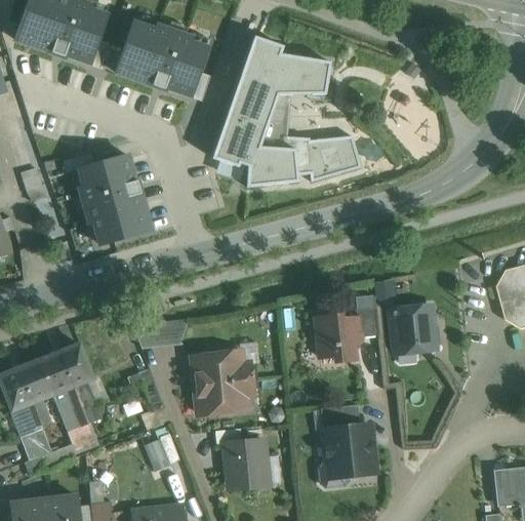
[(114,8),(89,0),(23,0),(10,38),(94,67),(114,8)]
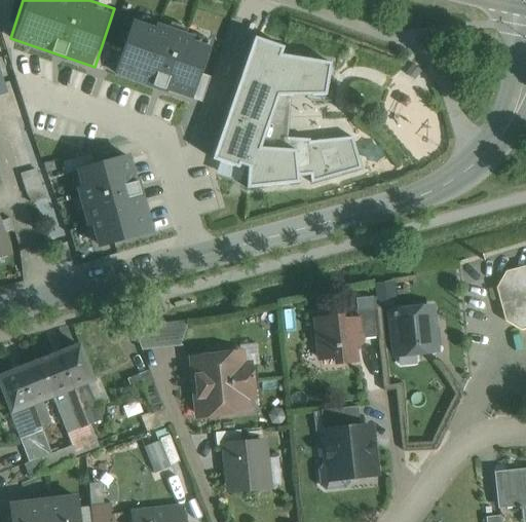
[(133,16),(113,71),(190,98),(210,44),(133,16)]
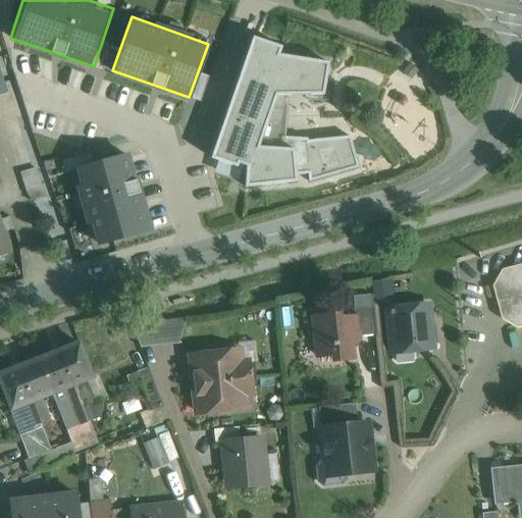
[(278,45),(253,36),(212,153),(235,161),(237,158),(247,161),(247,179),(294,178),(294,168),(306,168),(306,178),(357,163),(349,133),(310,137),(283,136),(288,91),(321,89),(326,60),(276,51),(278,45)]
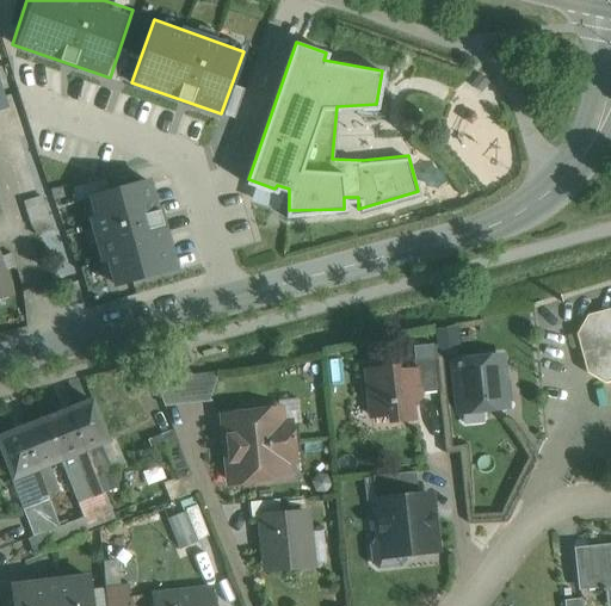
[(406,136),(390,137),(392,153),(407,152),(406,136)]
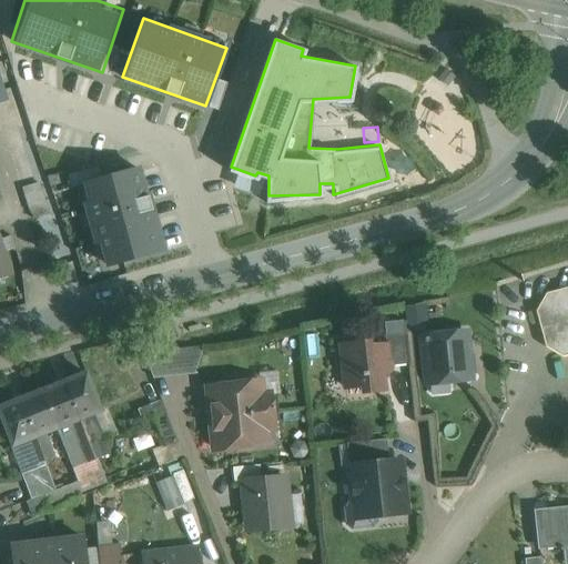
[(141,161),(80,178),(103,263),(165,247),(141,161)]
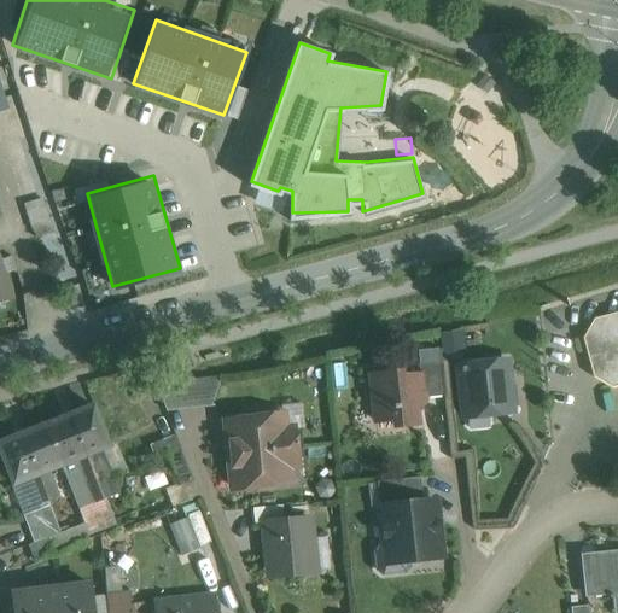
[(0,298),(12,295),(0,257),(0,298)]
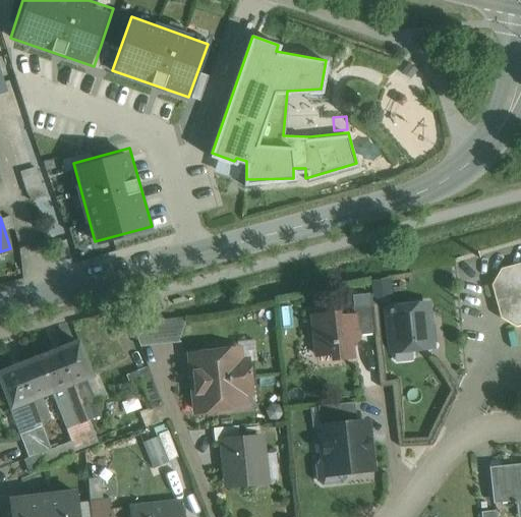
[(520,263),(502,269),(494,282),(502,312),(516,321),(520,319),(520,263)]
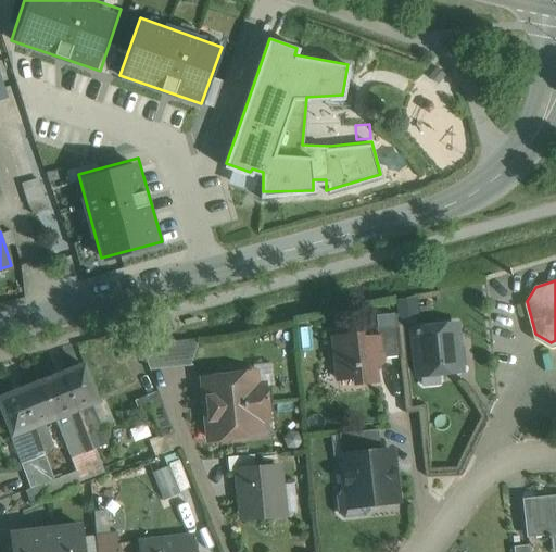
[(453,322),(417,326),(414,326),(418,372),(419,372),(459,367),(454,322),(453,322)]
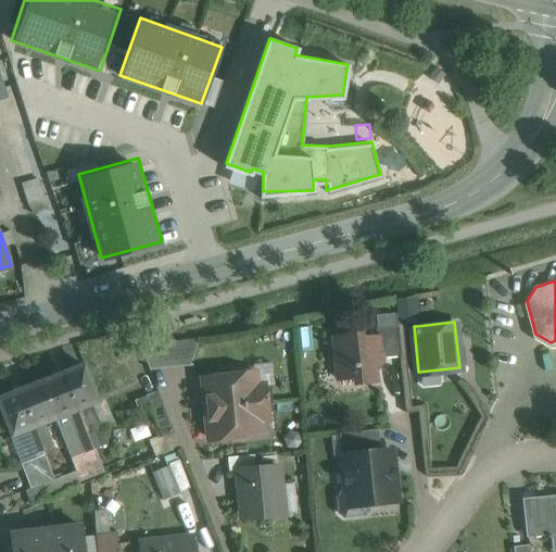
[(395,323),(376,325),(377,335),(378,335),(380,350),(383,352),(383,354),(399,353),(395,323)]
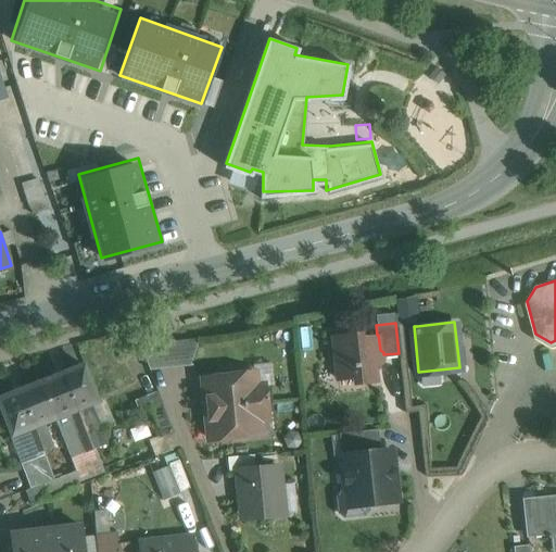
[(361,331),(350,333),(332,335),(338,376),(354,375),(355,380),(376,378),(375,367),(383,354),(383,352),(380,350),(378,335),(377,335),(361,336),(361,331)]
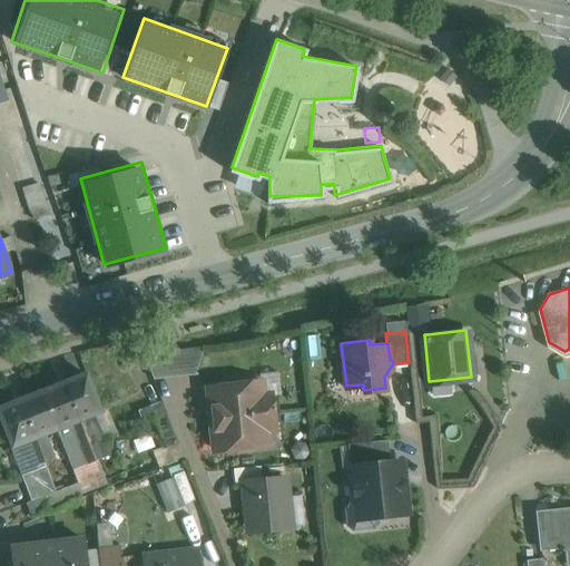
[(203,347),(163,345),(155,349),(161,366),(164,371),(194,371),(203,347)]
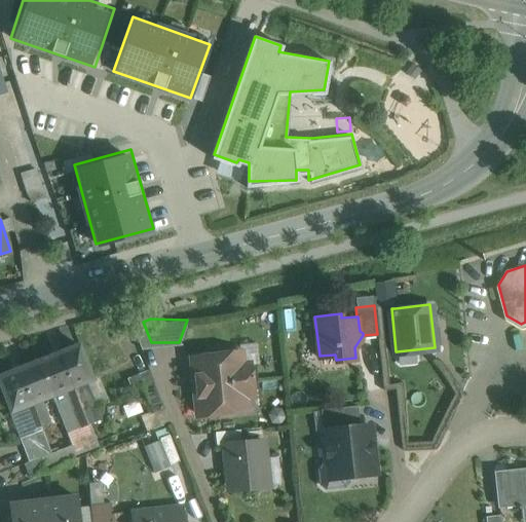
[(143,323),(134,327),(140,341),(149,337),(143,323)]
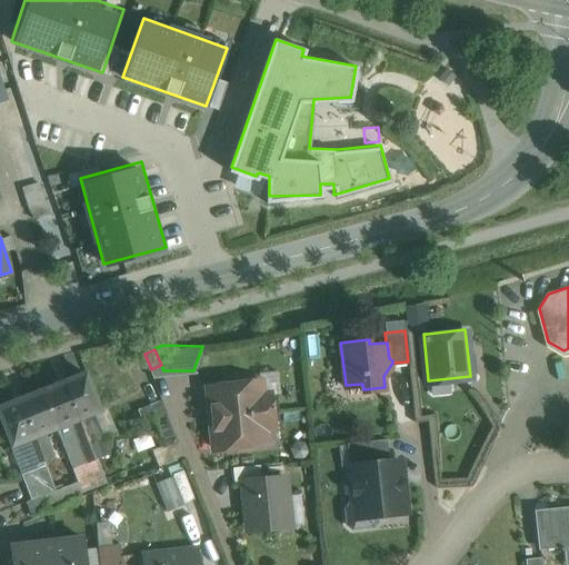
[(86,370),(63,379),(88,440),(102,435),(92,410),(100,408),(86,370)]
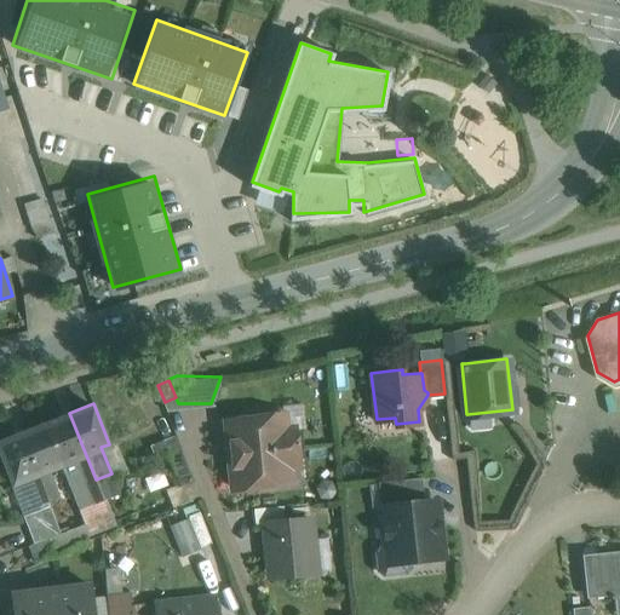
[(259,408),(247,409),(244,417),(227,419),(234,486),(253,483),(257,488),(268,487),(270,482),(287,480),(290,477),(288,463),(297,457),(294,432),(285,429),(282,415),(280,413),(264,415),(259,408)]
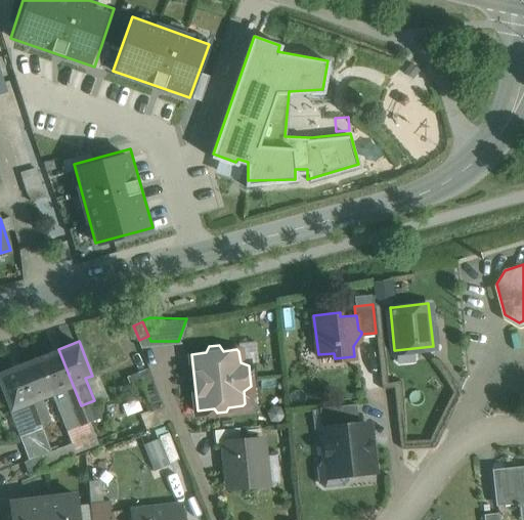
[(58,349),(57,348),(38,356),(51,391),(71,439),(92,431),(87,420),(99,415),(94,400),(81,405),(58,349)]
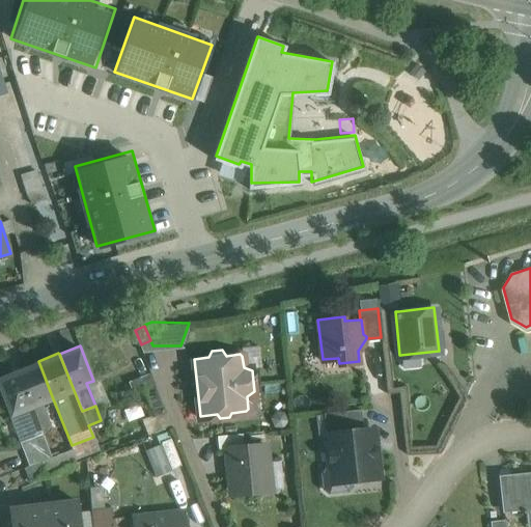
[(52,396),(38,361),(19,369),(40,427),(50,424),(40,401),(52,396)]
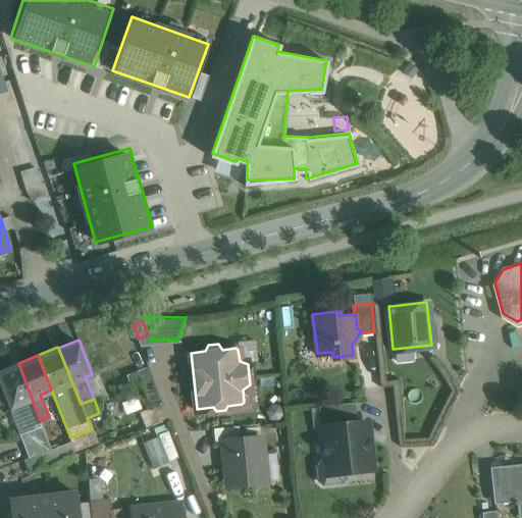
[(18,363),(0,370),(0,377),(11,406),(23,401),(32,423),(40,420),(18,363)]
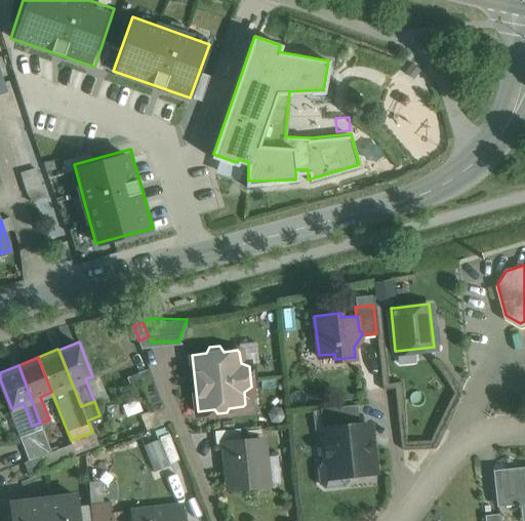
[(163,404),(148,366),(131,373),(136,385),(142,383),(153,408),(163,404)]
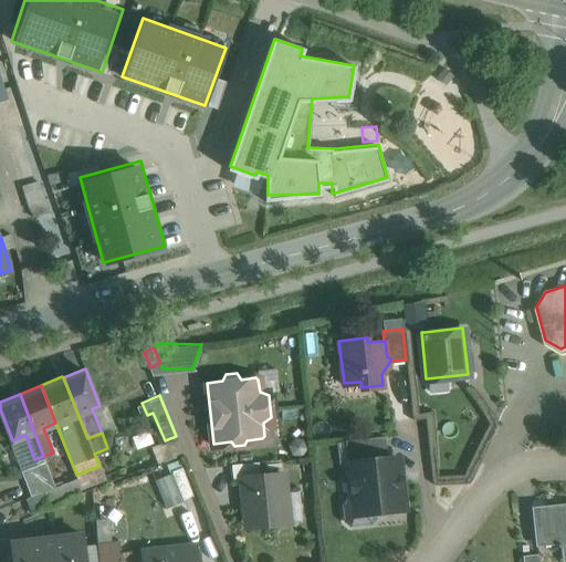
[(385,434),(345,438),(347,460),(387,456),(385,434)]
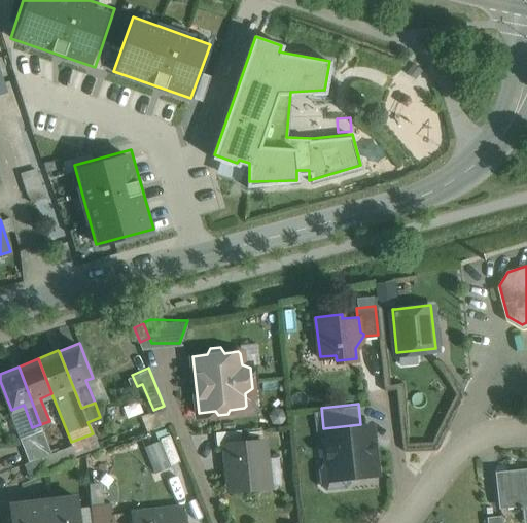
[(153,410),(141,415),(147,428),(170,420),(164,406),(153,410)]
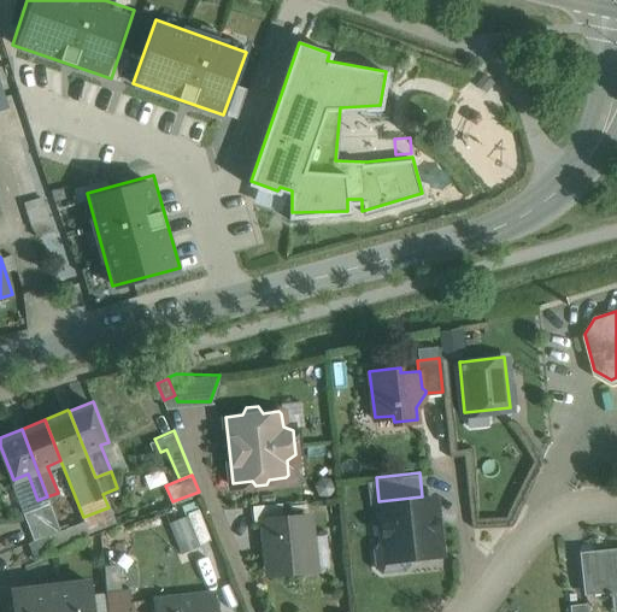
[(422,496),(378,501),(383,541),(378,541),(375,547),(376,564),(382,569),(404,566),(407,560),(407,555),(440,552),(435,507),(422,496)]
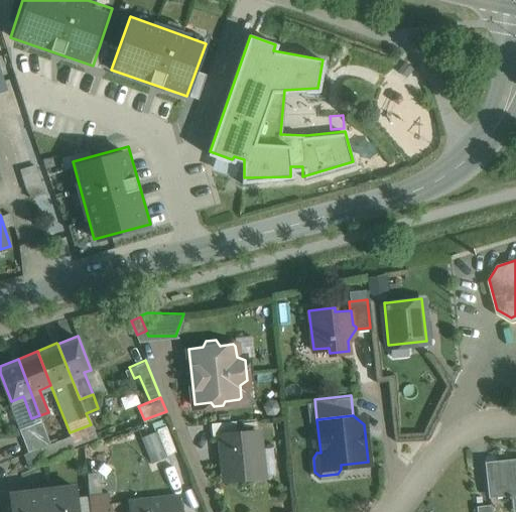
[(235,418),(211,421),(212,435),(220,434),(220,433),(236,431),(235,418)]
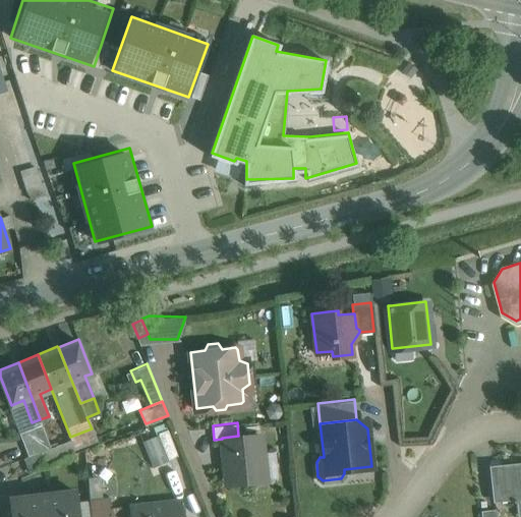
[(42,423),(19,432),(27,454),(41,450),(50,446),(42,423)]
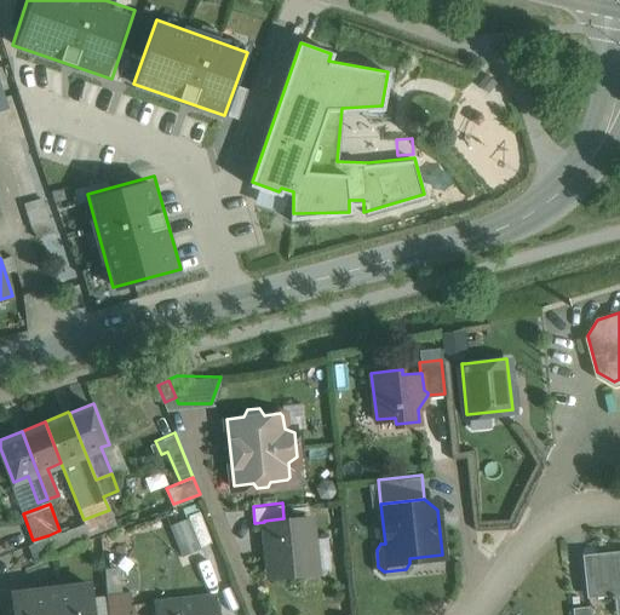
[(182,550),(212,538),(199,506),(170,518),(182,550)]
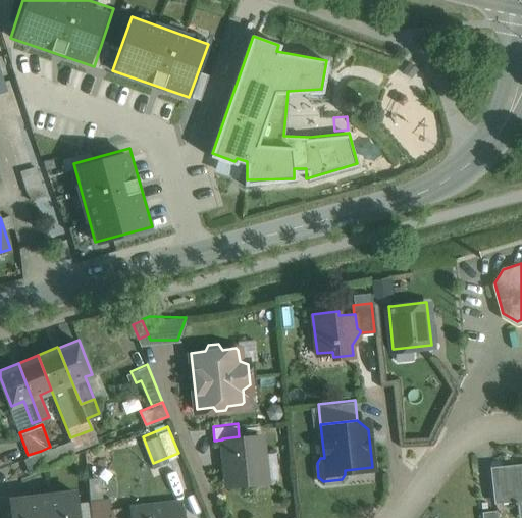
[(239,436),(222,438),(222,439),(226,479),(265,475),(261,434),(239,436)]
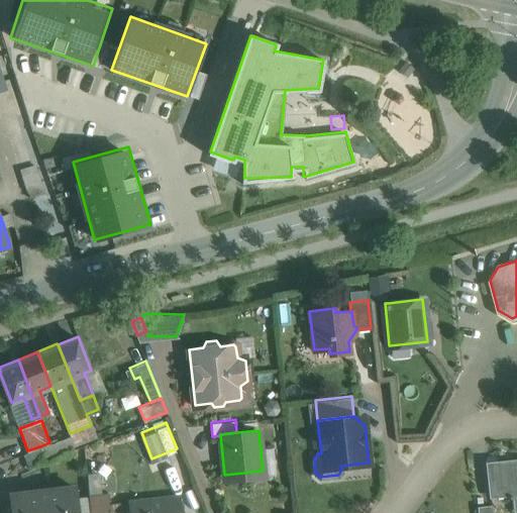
[(27,450),(26,450),(31,465),(46,458),(40,446),(27,450)]
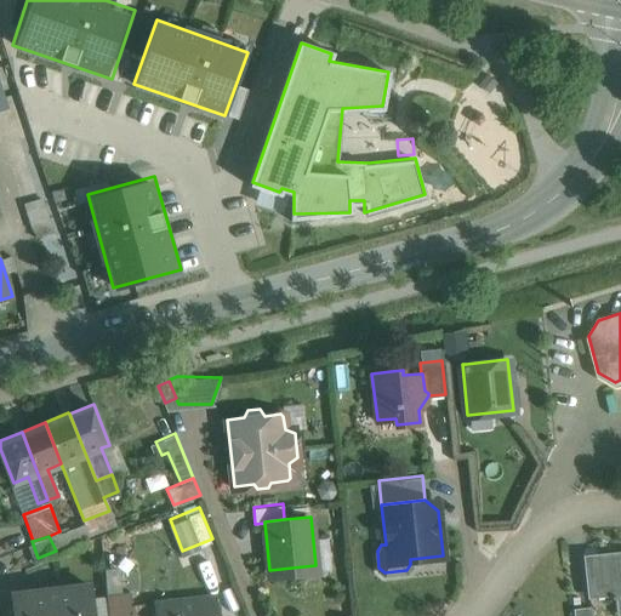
[(620,551),(585,555),(588,594),(620,591),(620,551)]
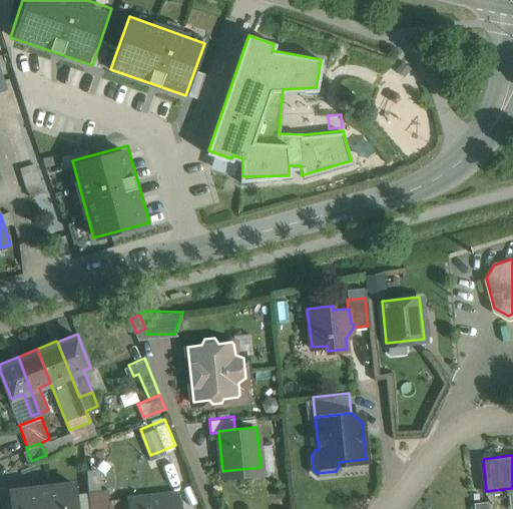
[(77,508),(74,482),(10,489),(12,508),(77,508)]
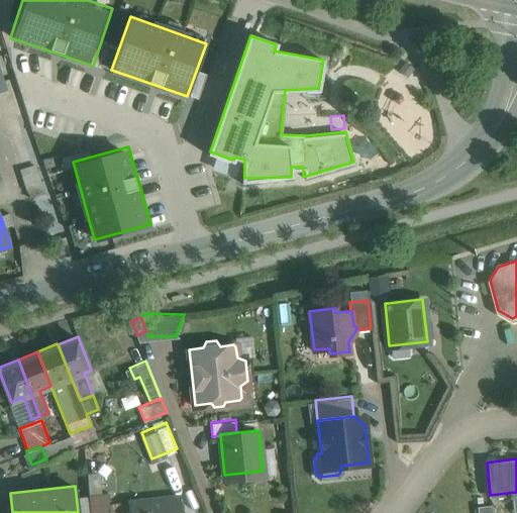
[(108,491),(88,493),(90,512),(110,512),(109,502),(108,491)]
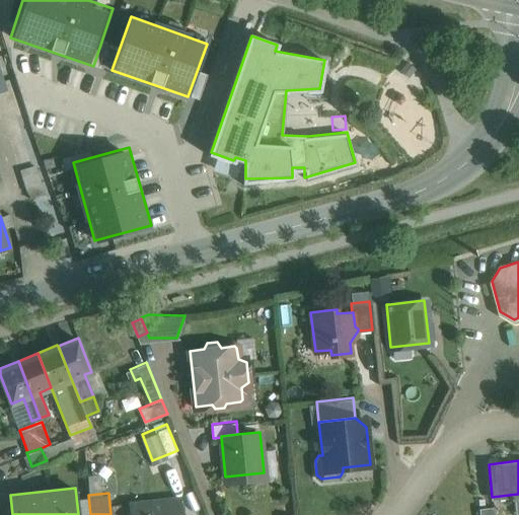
[(180,514),(179,496),(109,504),(110,514),(180,514)]
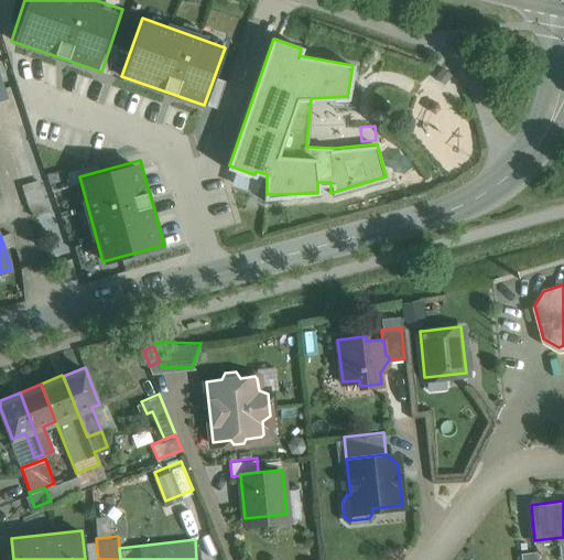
[(537,559),(537,550),(520,551),(520,559),(537,559)]
